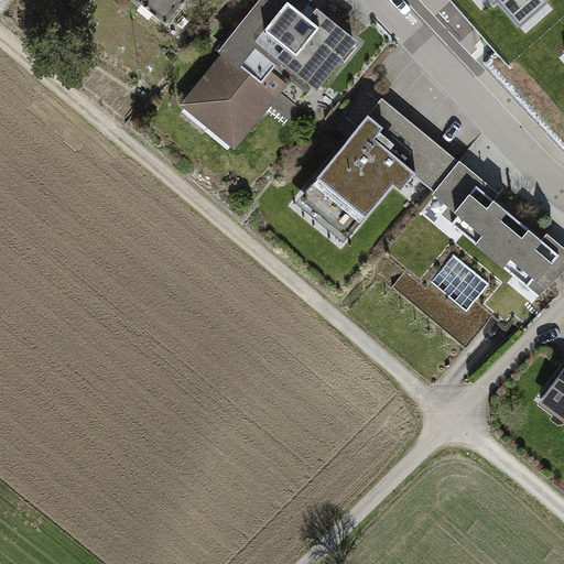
[(314,0),(263,0),(235,35),(238,39),(193,95),(241,134),(284,83),(269,69),(280,55),(320,87),(355,44),(310,7),(314,0)]
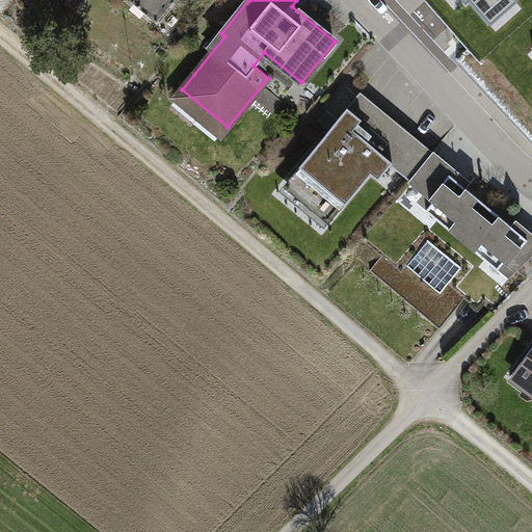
[(461,0),(466,4),(470,1),(491,26),(517,3),(514,0),(461,0)]
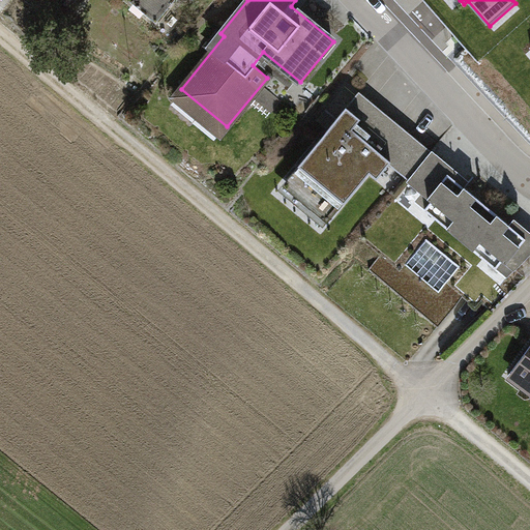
[(359,121),(346,111),(288,181),(331,216),(371,172),(378,178),(391,160),(409,176),(429,154),(370,108),(359,121)]
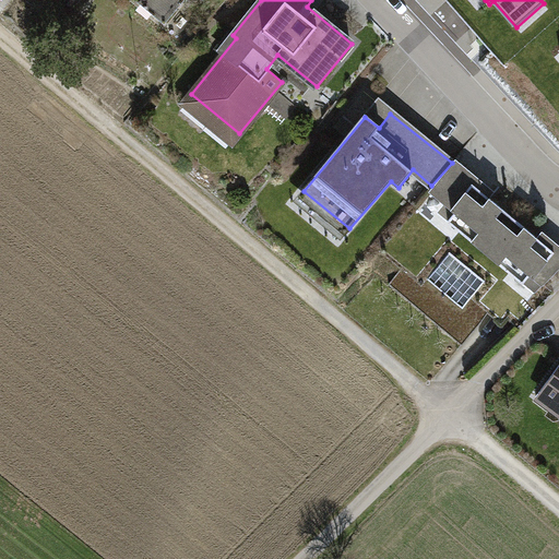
[(479,183),(452,163),(431,186),(456,206),(448,218),(523,282),(530,275),(544,286),(558,270),(558,250),(550,242),(548,247),(475,187),(479,183)]
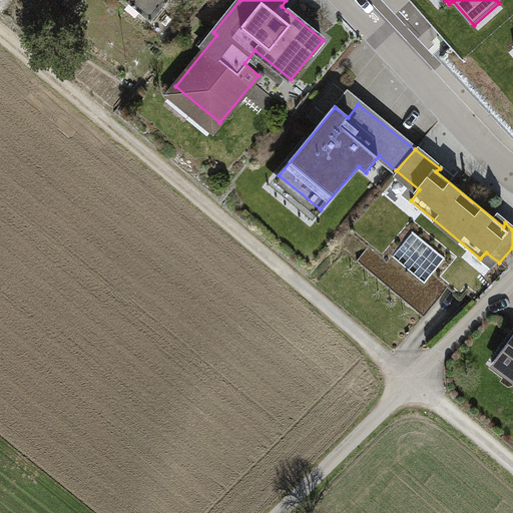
[(457,258),(412,219),(381,255),(369,246),(357,261),(423,316),(447,289),(438,281),(457,258)]
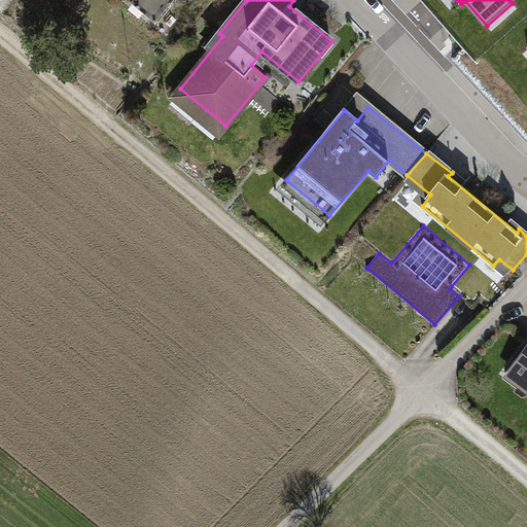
[(526,342),(502,377),(526,393),(526,342)]
